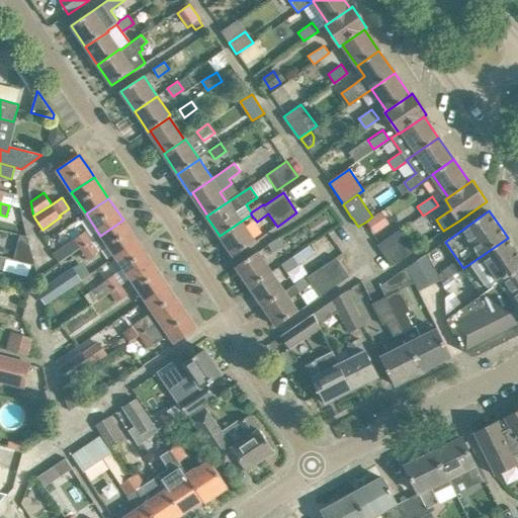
[(372,217),(366,222),(375,234),(383,228),(375,216),(372,217)]
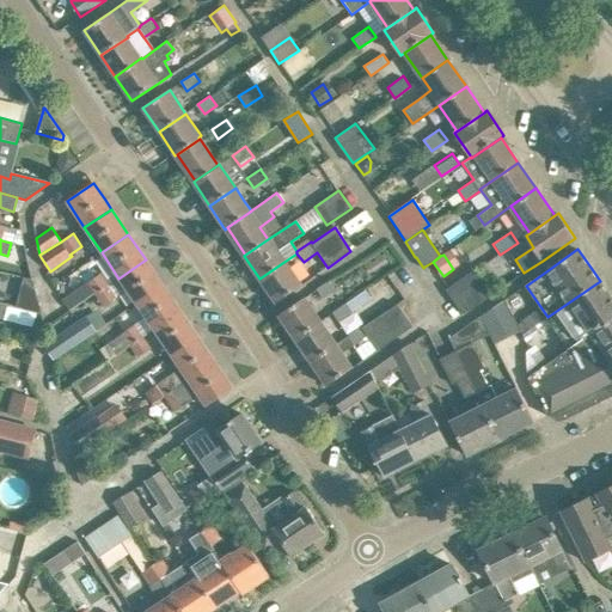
[(136,304),(163,286),(146,259),(118,279),(127,291),(136,304)]
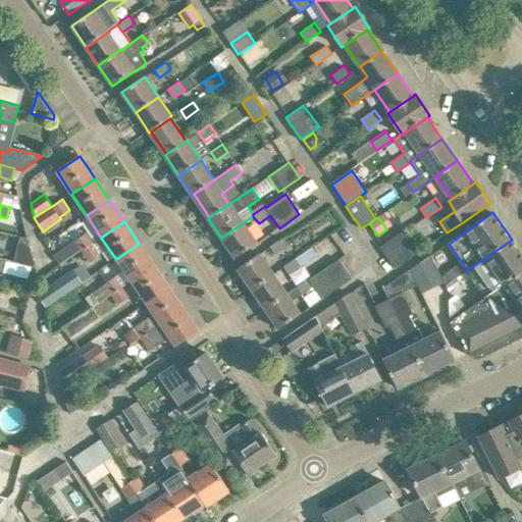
[(221,238),(236,258),(258,243),(244,222),(221,238)]
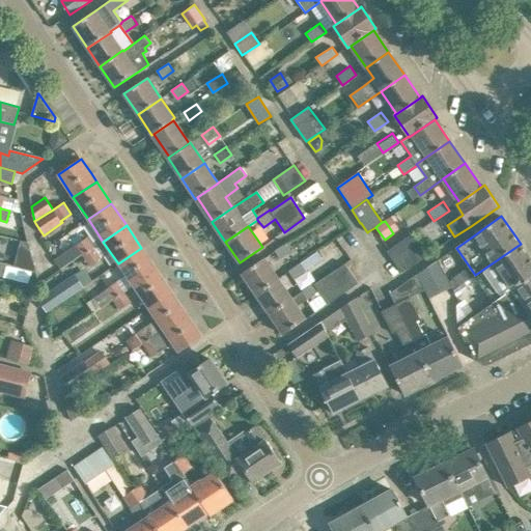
[(414,232),(387,251),(401,273),(428,254),(414,232)]
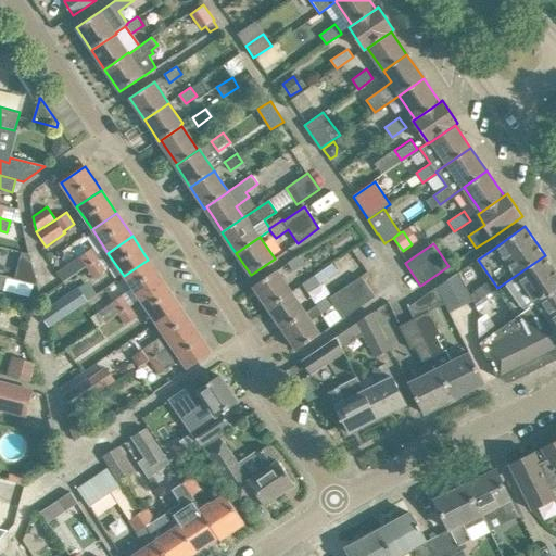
[(90,249),(78,256),(86,267),(98,260),(90,249)]
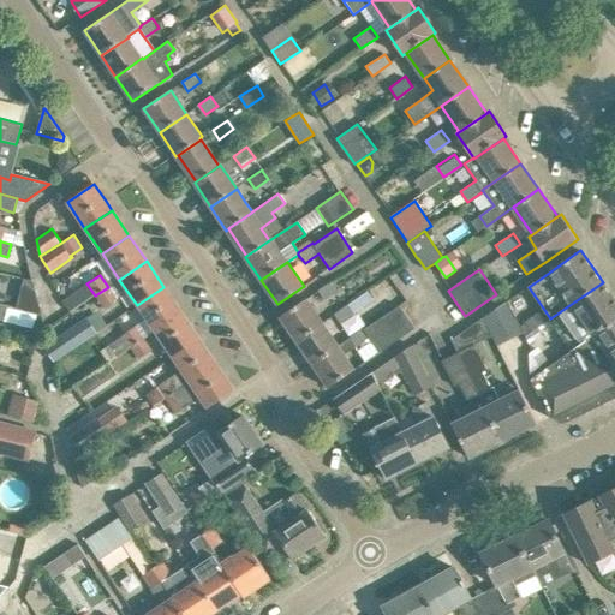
[(339,291),(332,280),(317,291),(324,300),(339,291)]
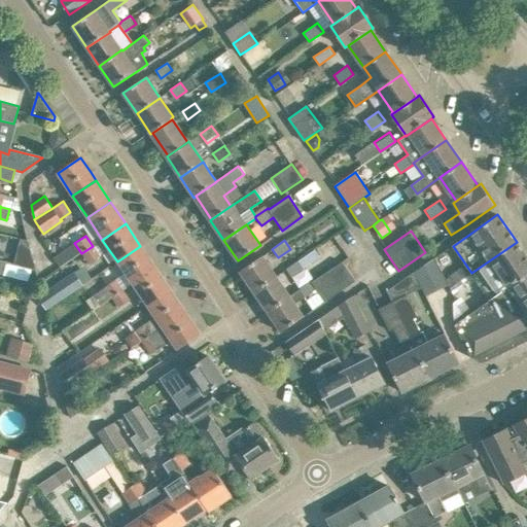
[(526,256),(517,242),(471,273),(490,300),(526,274),(526,256)]
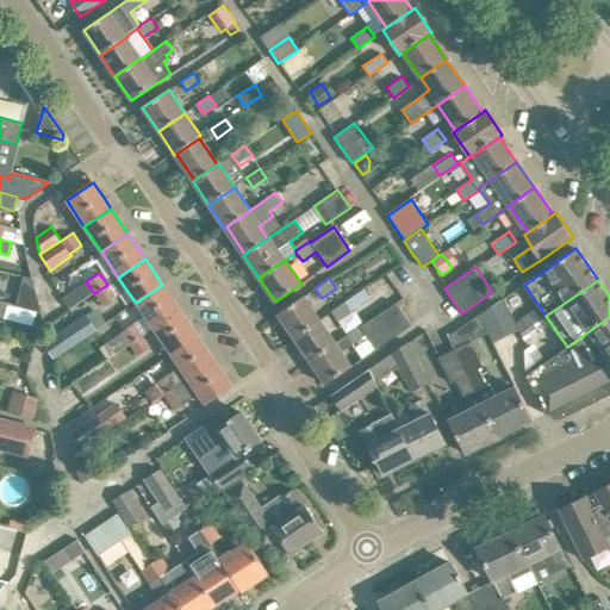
[(94,293),(86,281),(62,297),(70,309),(94,293)]
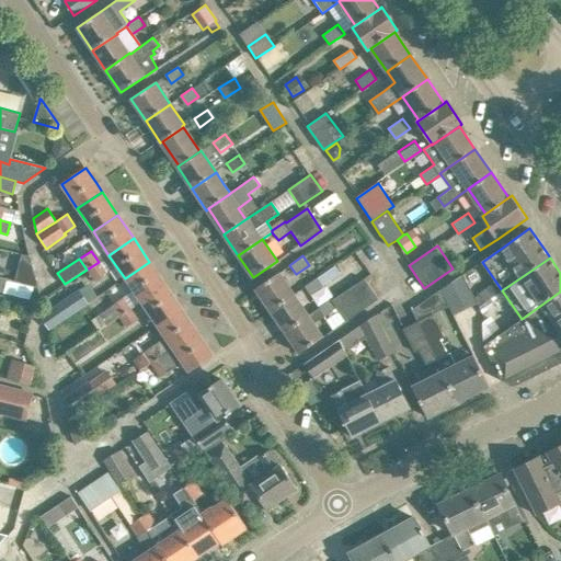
[(99,262),(87,270),(94,281),(106,273),(99,262)]
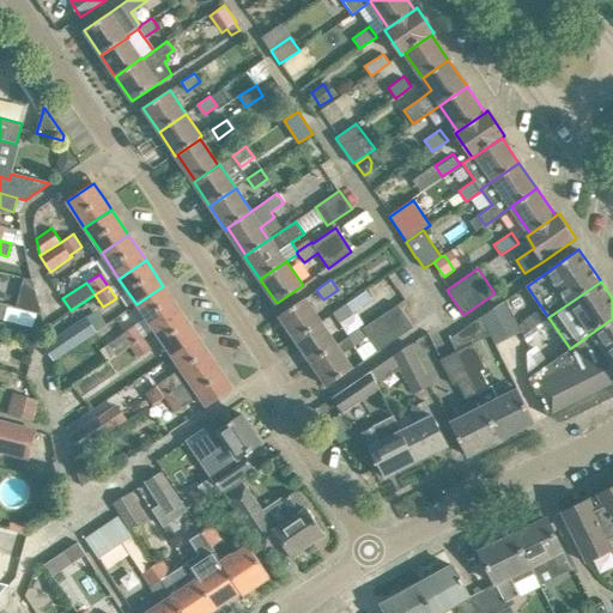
[(145,317),(121,334),(122,334),(129,345),(143,337),(153,329),(180,310),(169,295),(163,286),(137,304),(145,317)]
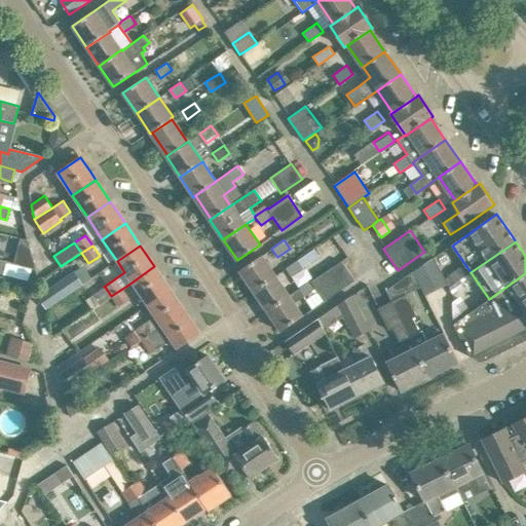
[(297,261),(286,268),(291,276),(302,269),(320,257),(313,250),(297,261)]
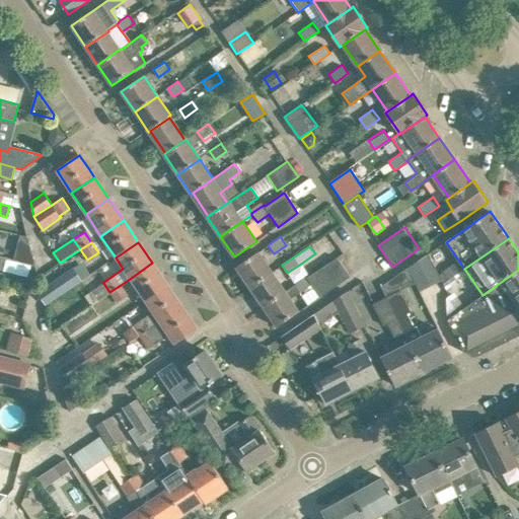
[(250,287),(273,272),(258,252),(236,268),(250,287)]
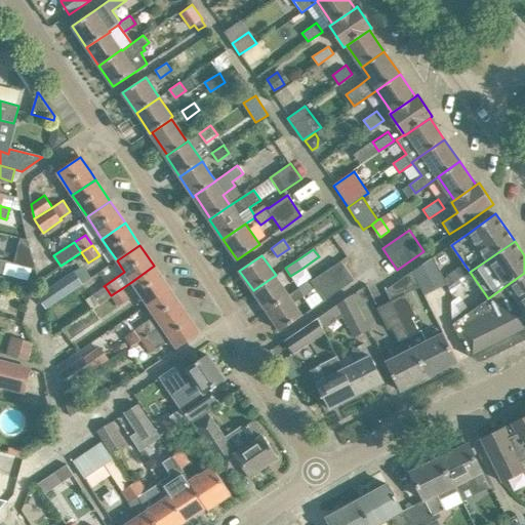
[(446,282),(444,278),(434,256),(422,264),(436,287),(446,282)]
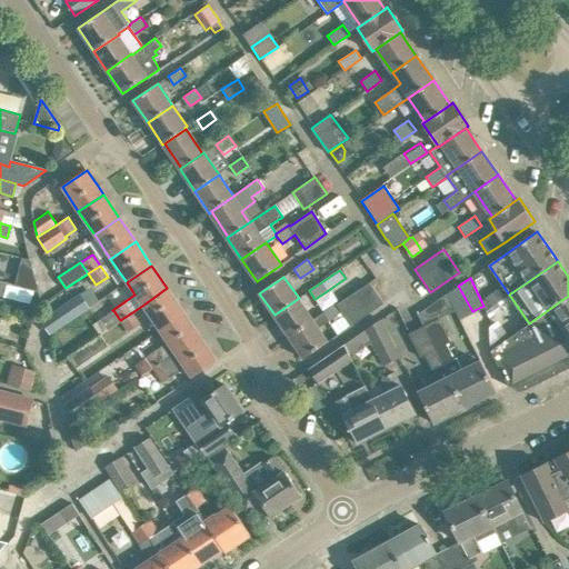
[(328,341),(319,328),(340,311),(350,326),(383,302),(370,282),(337,305),(337,303),(313,320),(289,337),(303,359),(328,341)]
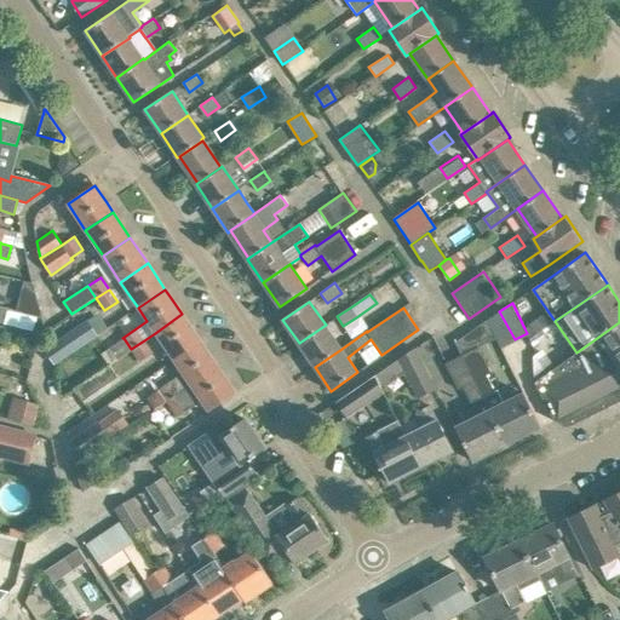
[(86,319),(96,334),(108,327),(97,311),(86,319)]
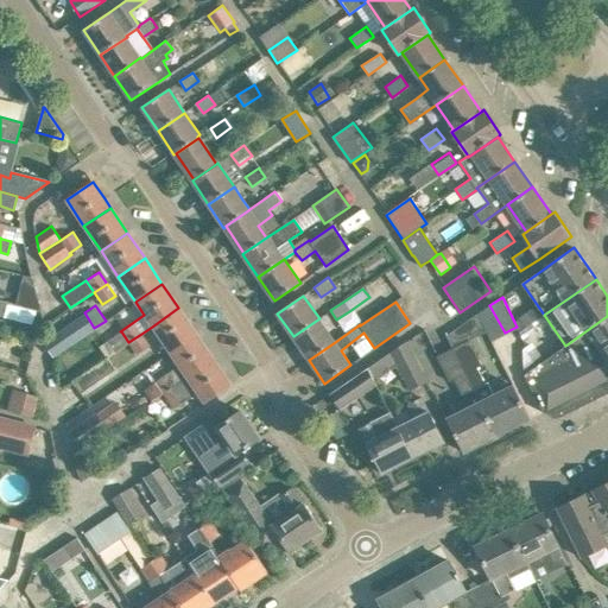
[(492,340),(505,333),(489,305),(479,314),(487,331),(492,340)]
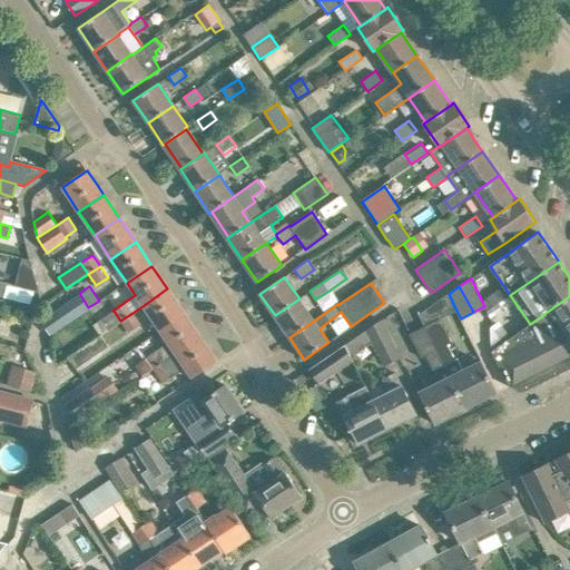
[(167,288),(143,306),(150,317),(158,330),(184,312),(174,298),(167,288)]
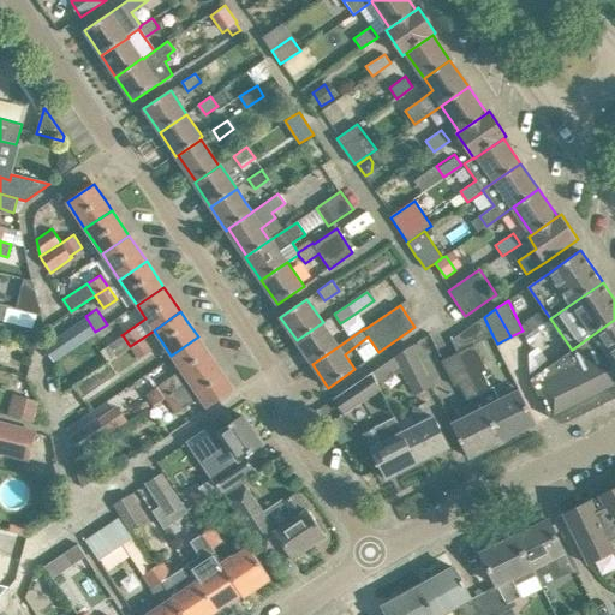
[(539,311),(524,322),(525,323),(531,332),(533,329),(545,322),(539,311)]
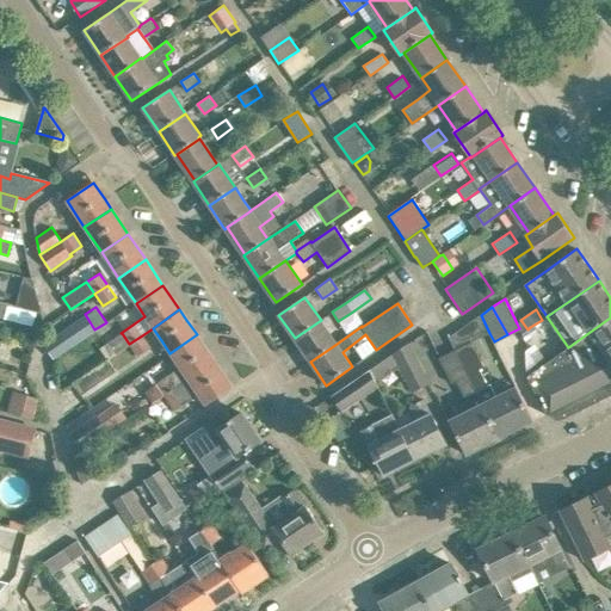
[(43,345),(53,359),(96,331),(94,329),(85,314),(43,345)]
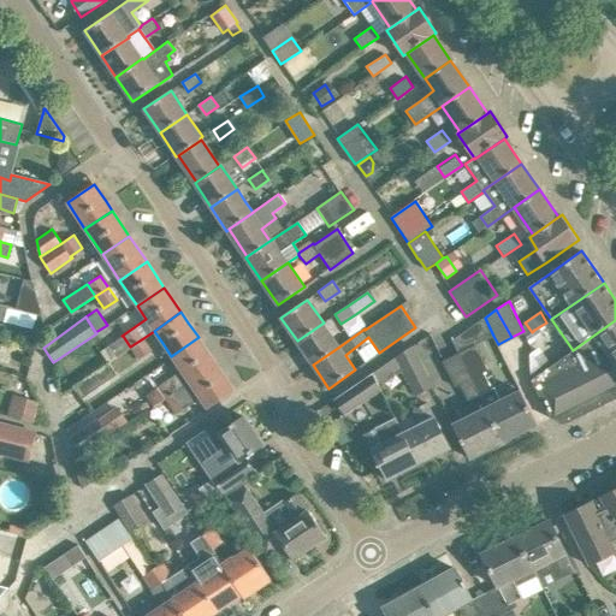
[(475,345),(493,336),(485,318),(452,339),(461,351),(481,394),(479,395),(485,407),(487,406),(504,440),(538,425),(520,389),(499,400),(493,388),(491,388),(484,372),(487,371),(475,345)]
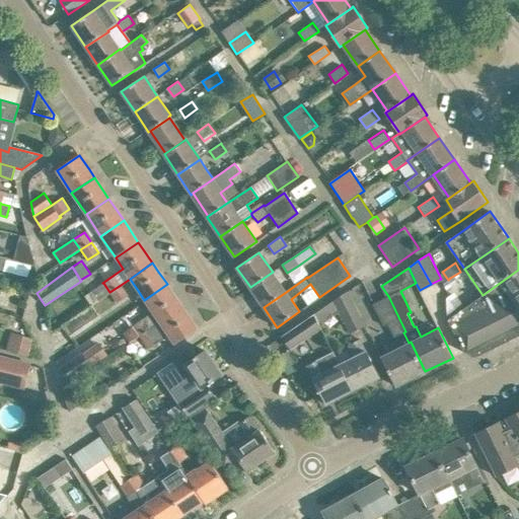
[(474,356),(479,355),(518,335),(518,270),(483,295),(448,320),(463,352),(466,351),(469,354),(474,356)]
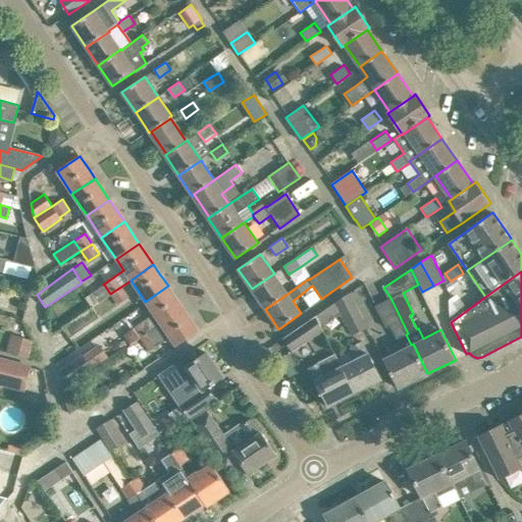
[(279,281),(274,273),(252,289),(265,309),(288,294),(279,281)]
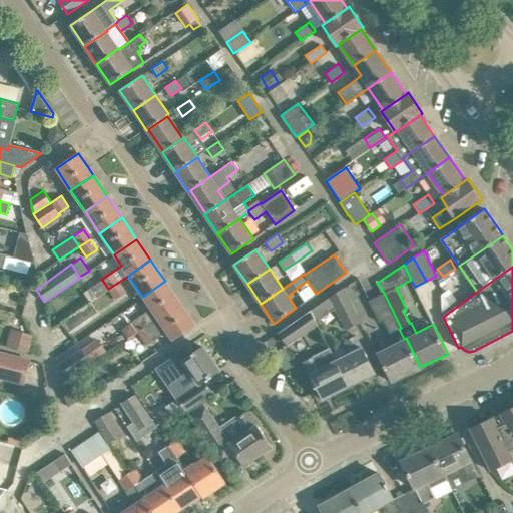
[(108,289),(101,280),(90,287),(97,297),(108,289)]
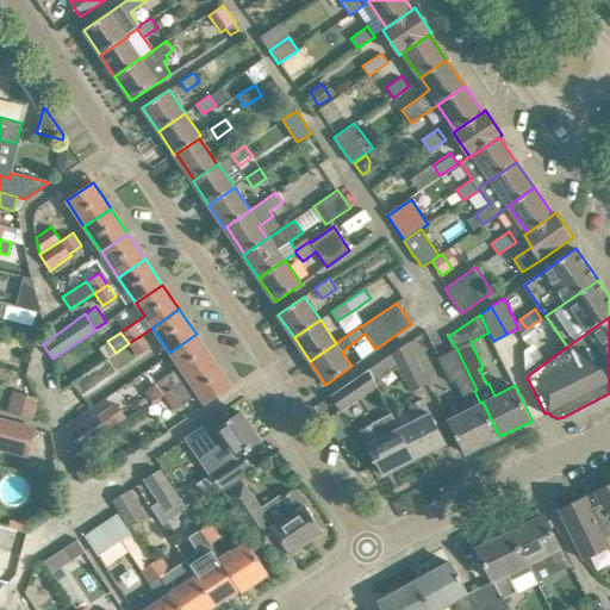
[(215,361),(197,334),(169,353),(180,368),(145,392),(153,403),(163,394),(215,361)]
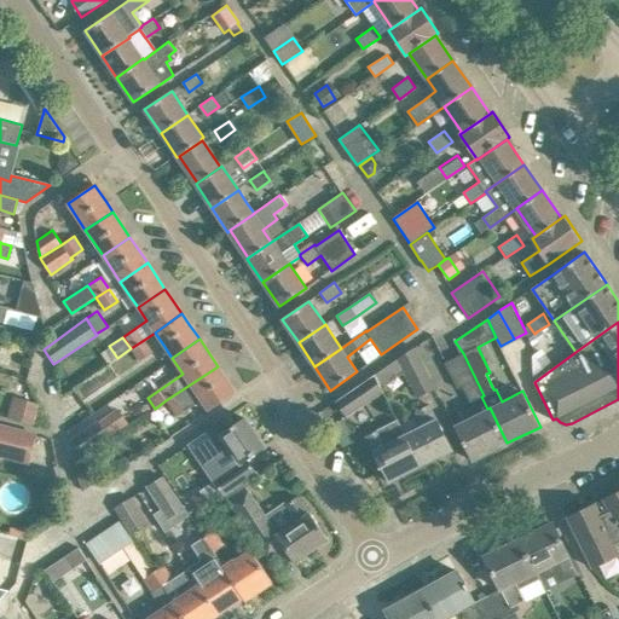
[(144,340),(131,348),(139,362),(152,352),(144,340)]
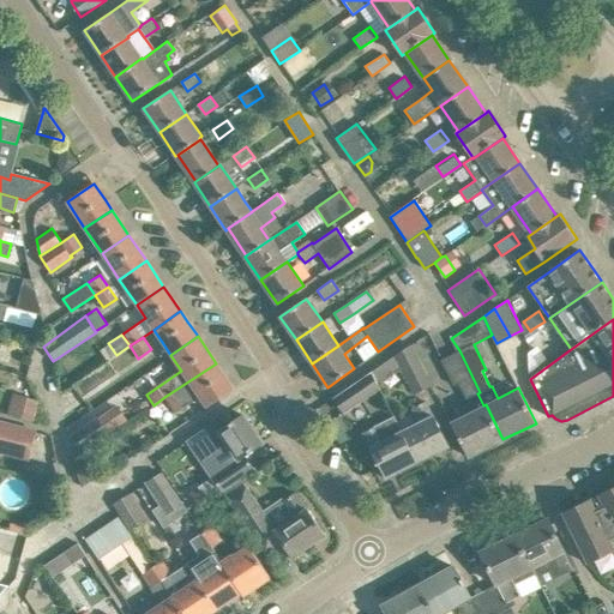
[(410,344),(393,356),(414,395),(432,385),(411,345),(410,344)]
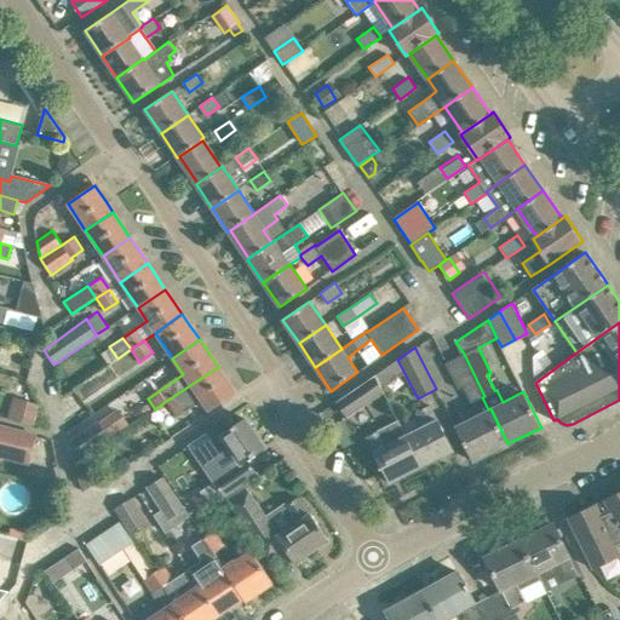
[(471,403),(482,397),(484,396),(464,354),(445,363),(458,390),(463,388),(471,403)]
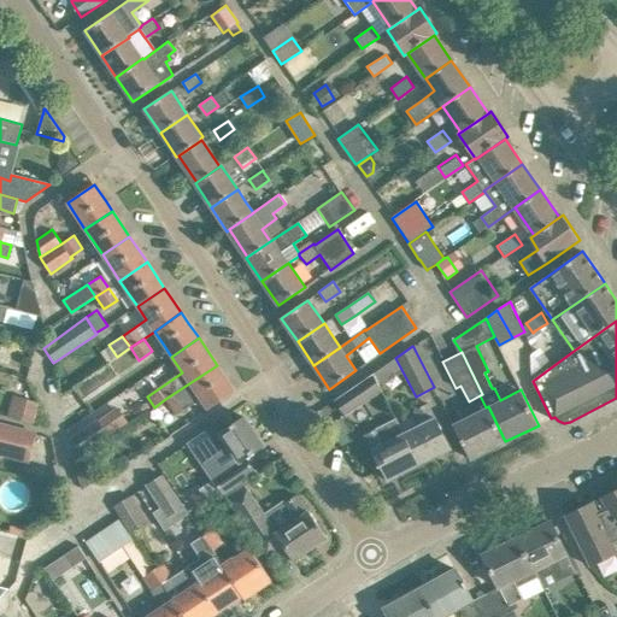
[(81,400),(117,375),(109,363),(72,388),(81,400)]
